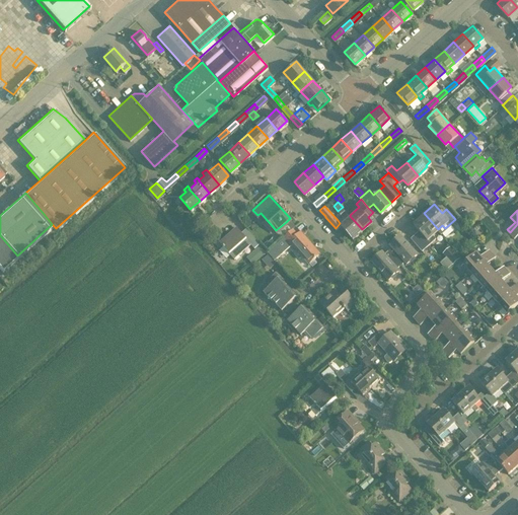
[(350,216),(350,215),(347,212),(338,220),(340,223),(353,237),(362,229),(350,216)]
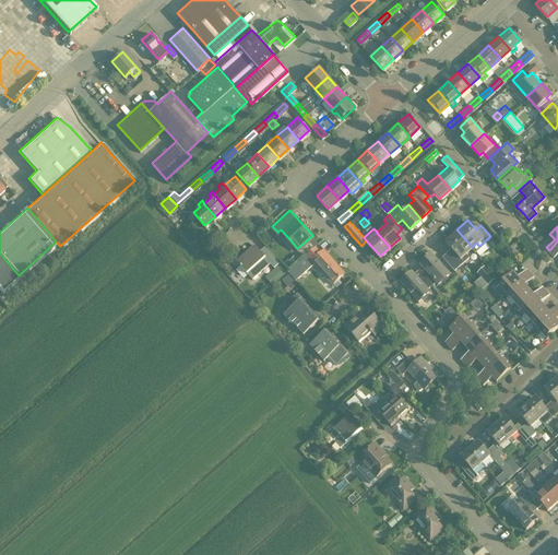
[(465,251),(472,247),(456,229),(444,240),(453,250),(449,254),(459,264),(469,256),(465,251)]
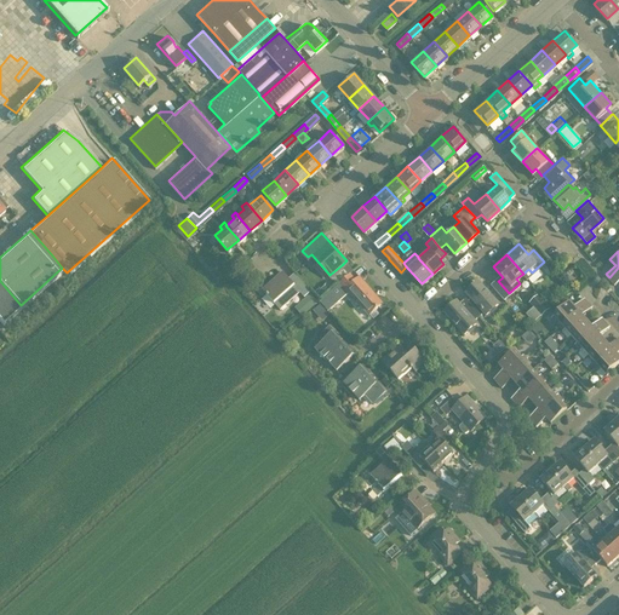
[(342,265),(330,275),(336,281),(347,271),(342,265)]
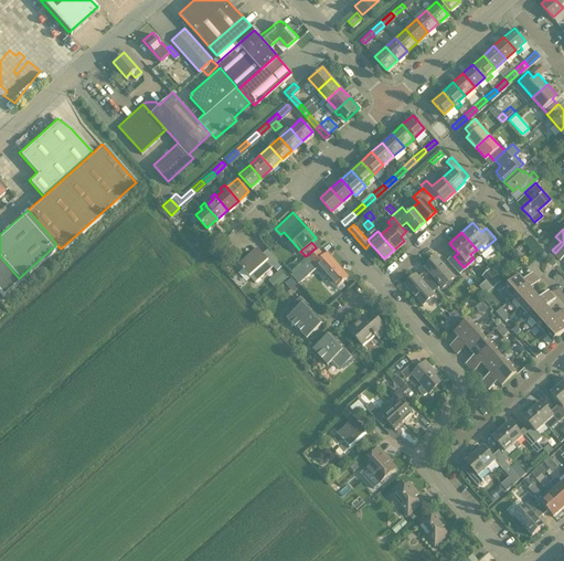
[(257,245),(237,262),(254,281),(273,265),(276,268),(282,264),(269,250),(265,254),(257,245)]
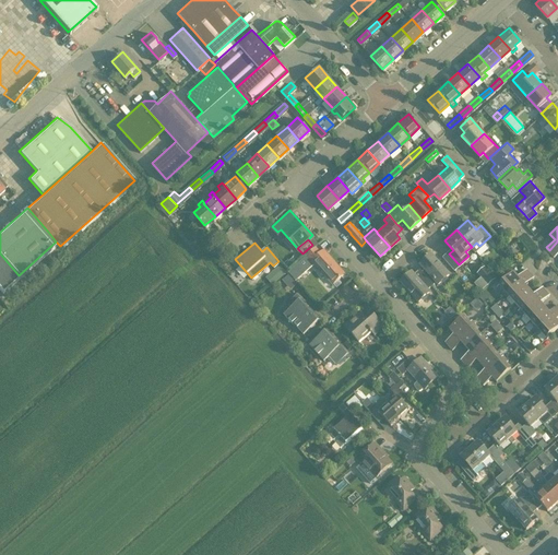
[(313,262),(331,282),(344,271),(323,248),(320,250),(315,245),(304,256),(287,269),(295,278),(313,262)]
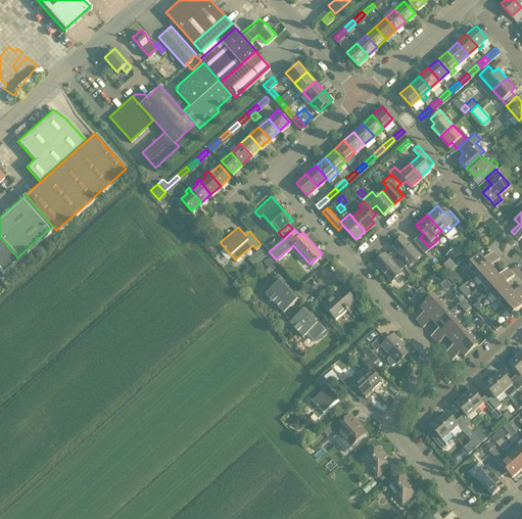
[(391,251),(402,265),(407,261),(410,264),(419,254),(402,236),(393,245),(395,248),(391,251)]
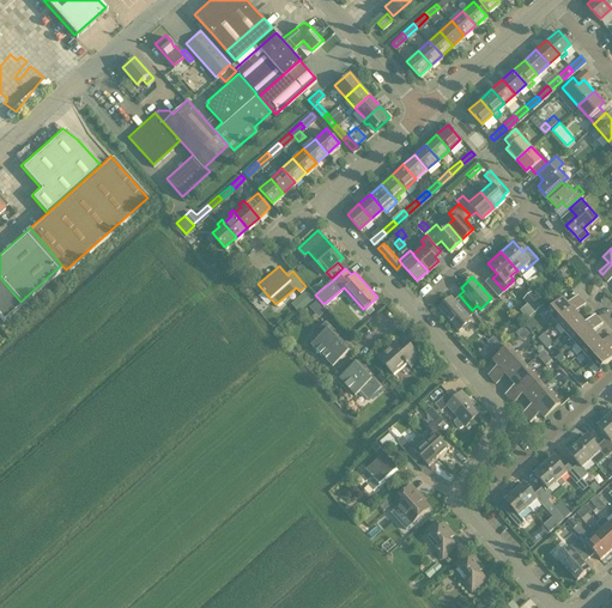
[(0,315),(2,318),(20,302),(0,278),(0,315)]
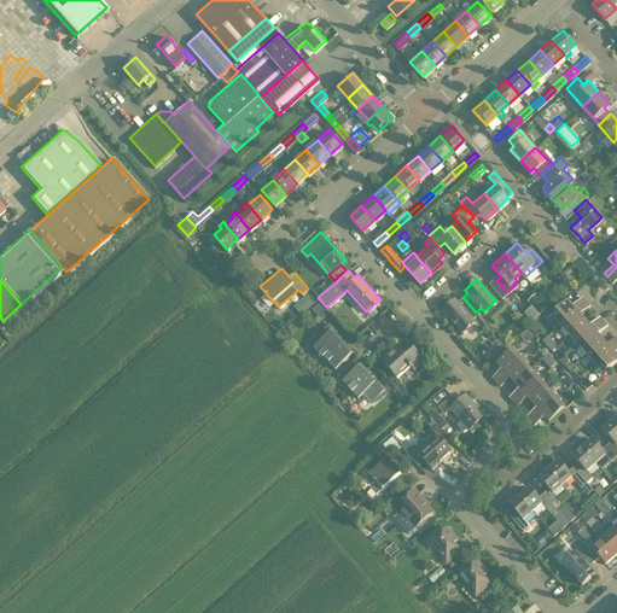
[(308,290),(294,303),(301,311),(315,298),(308,290)]
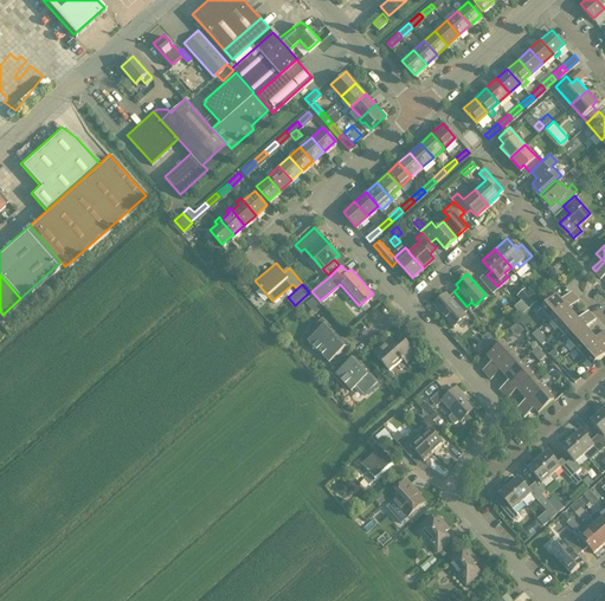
[(528,307),(536,299),(526,286),(517,295),(528,307)]
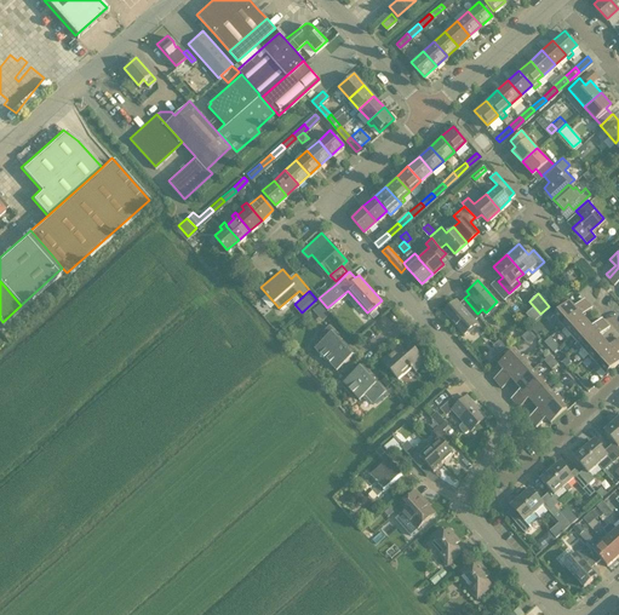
[(568,299),(550,315),(559,325),(588,300),(583,295),(573,304),(568,299)]
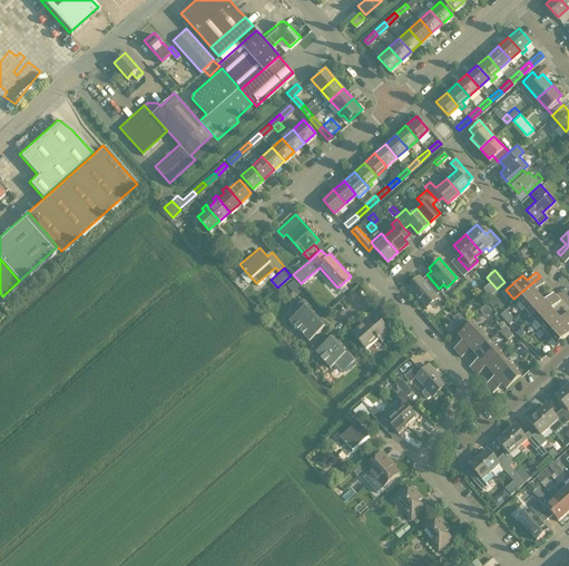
[(434,293),(439,289),(427,274),(422,279),(419,275),(408,285),(425,305),(437,295),(434,293)]
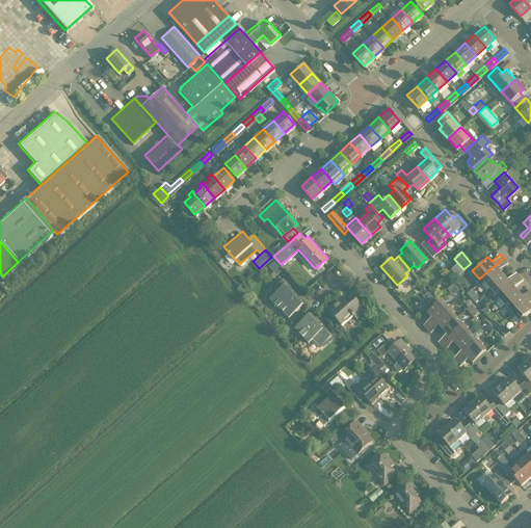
[(488,286),(503,273),(499,269),(507,262),(503,258),(479,280),(482,283),(484,281),(488,286)]
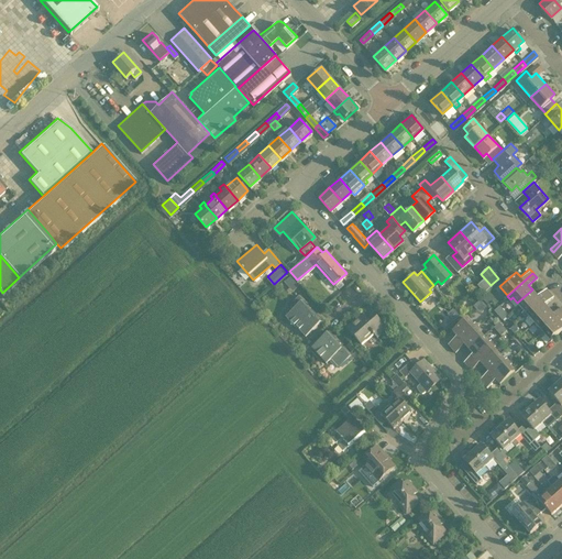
[(295,280),(290,274),(284,280),(288,285),(295,280)]
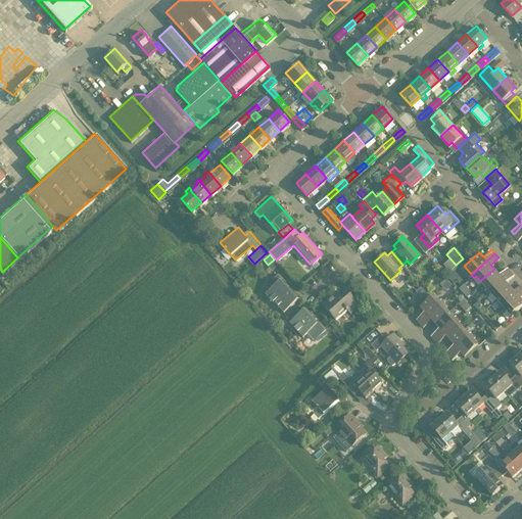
[(485,291),(510,270),(507,267),(499,274),(494,269),(480,281),(485,287),(483,289),(485,291)]
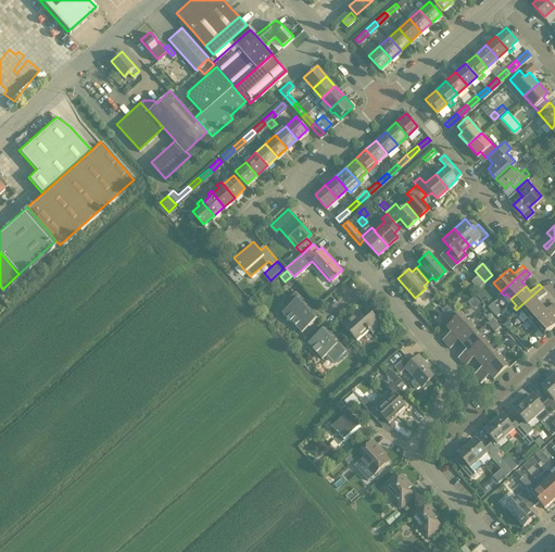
[(527,316),(541,303),(537,299),(545,291),(542,287),(516,310),(519,313),(521,311),(527,316)]
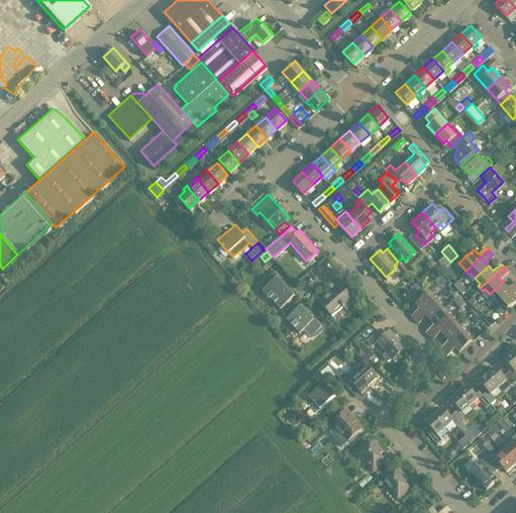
[(448,268),(443,273),(447,278),(452,273),(448,268)]
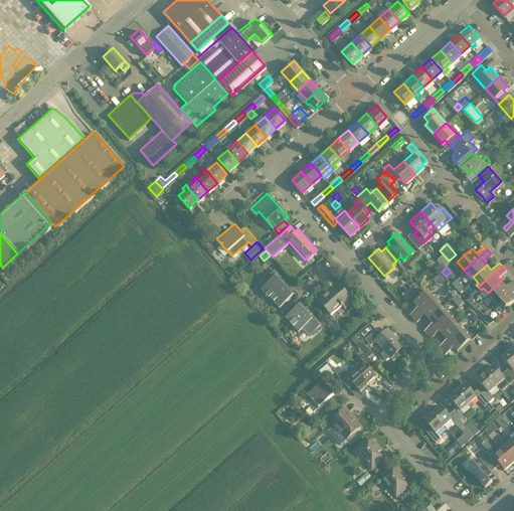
[(272,279),(262,288),(270,298),(271,297),(279,305),(294,292),(285,281),(286,280),(275,268),(267,275),(272,279)]
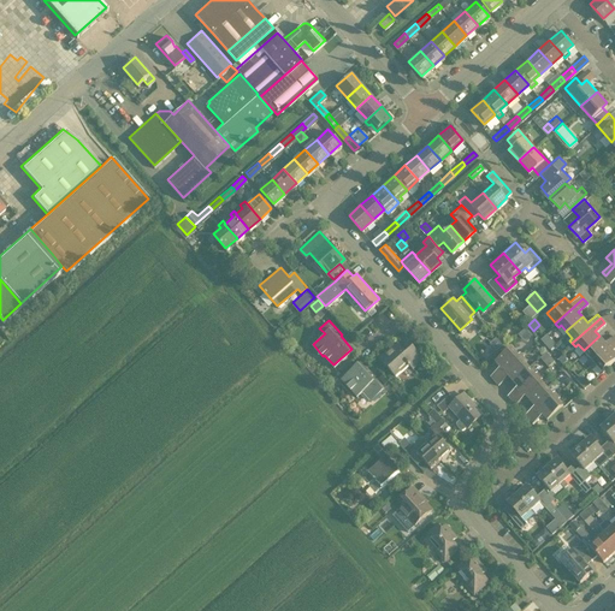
[(497,336),(503,342),(512,334),(506,328),(497,336)]
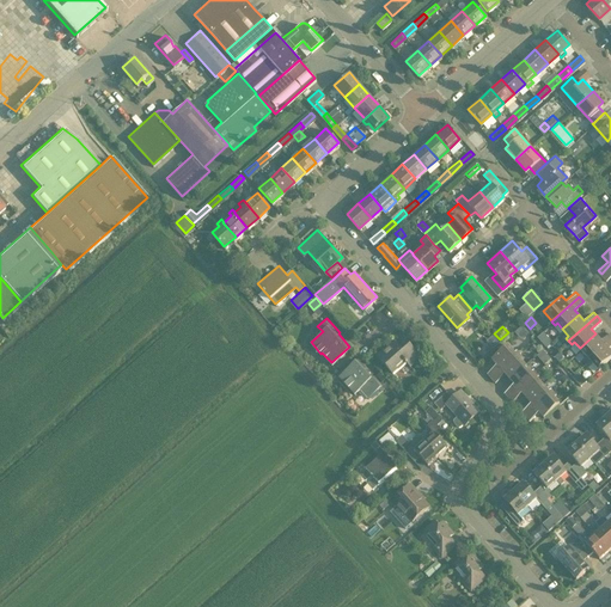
[(586,360),(610,336),(610,331),(600,339),(596,333),(580,348),(586,355),(584,357),(586,360)]
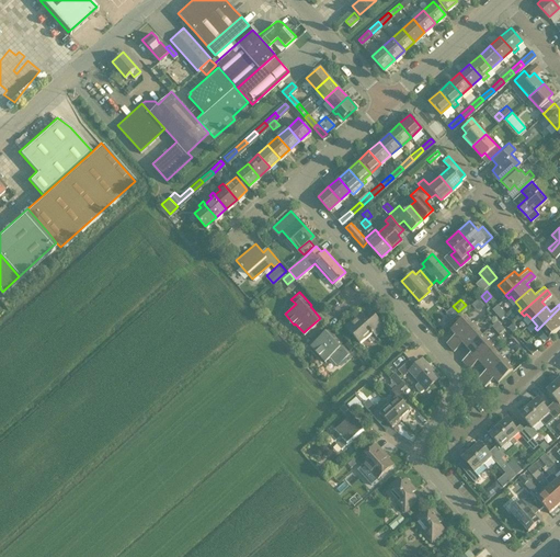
[(559,308),(537,330),(539,333),(541,331),(547,338),(559,326),(559,321),(558,319),(559,317),(559,308)]
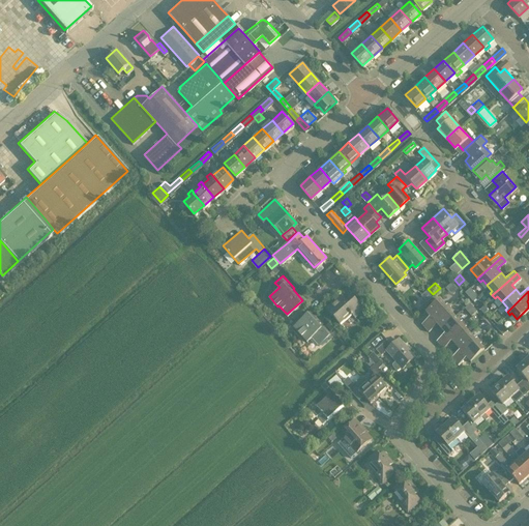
[(326,304),(325,307),(328,310),(340,323),(352,313),(354,316),(363,308),(350,292),(344,297),(340,293),(326,304)]
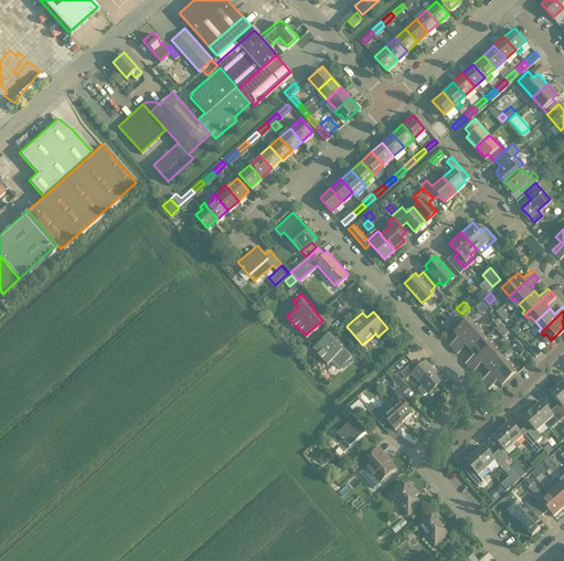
[(453,347),(478,325),(476,321),(474,324),(468,317),(454,330),(458,335),(449,342),(453,347)]
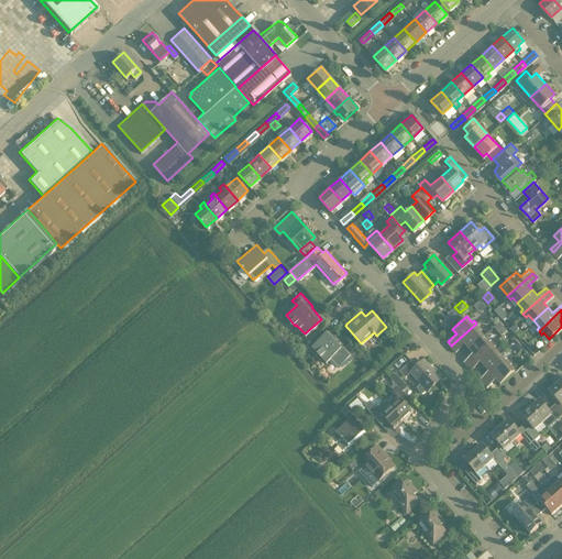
[(467,347),(482,333),(477,328),(480,327),(476,324),(451,346),(454,350),(463,342),(467,347)]
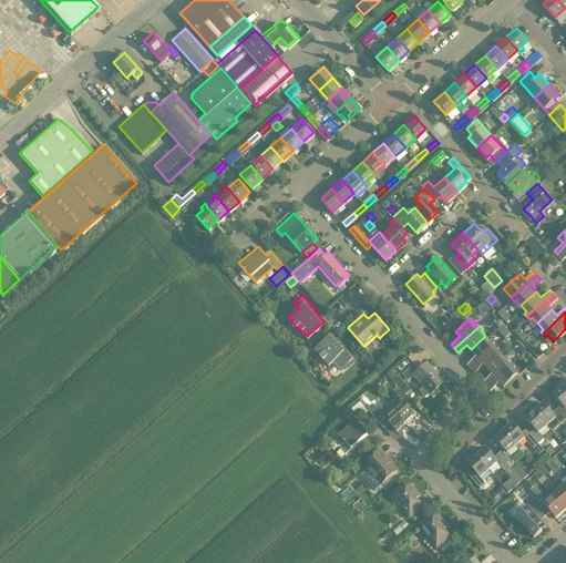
[(332,331),(314,348),(328,364),(332,358),(340,367),(353,355),(351,351),(346,346),(332,331)]
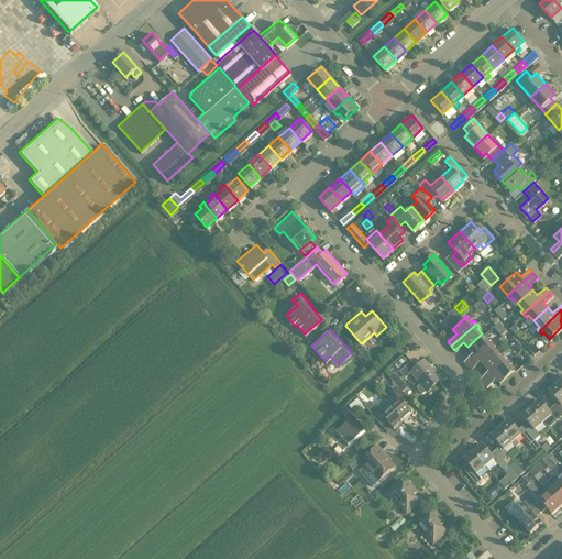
[(466,363),(493,341),(489,338),(487,340),(482,333),(467,347),(472,351),(463,360),(466,363)]
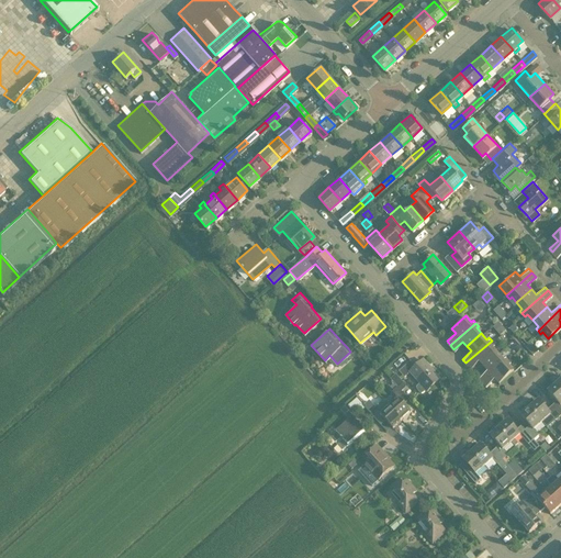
[(343,343),(348,348),(352,344),(348,339),(343,343)]
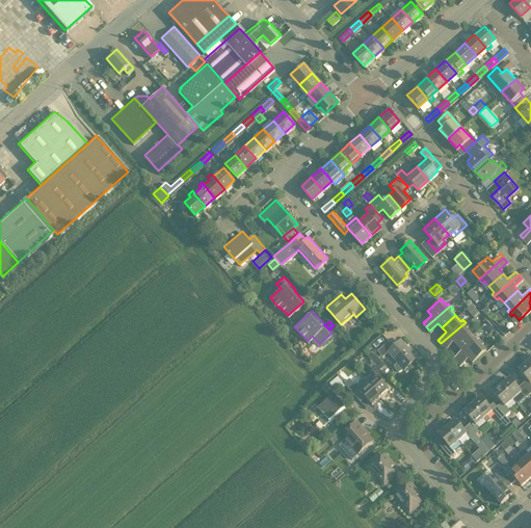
[(497,325),(504,334),(508,330),(501,321),(497,325)]
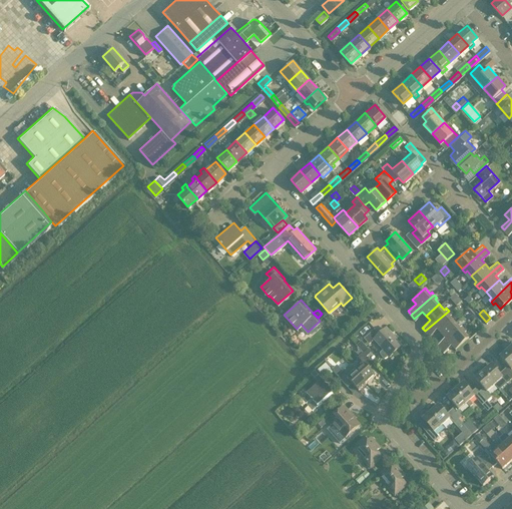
[(441,332),(453,321),(449,315),(451,313),(449,311),(425,331),(429,335),(437,328),(441,332)]
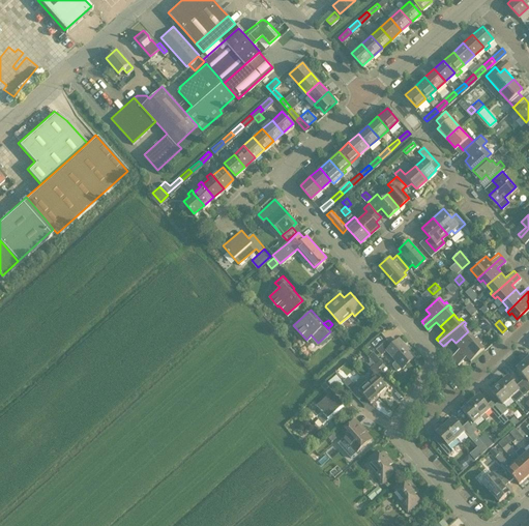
[(453,358),(478,338),(476,334),(474,337),(468,331),(456,343),(459,347),(450,355),(453,358)]
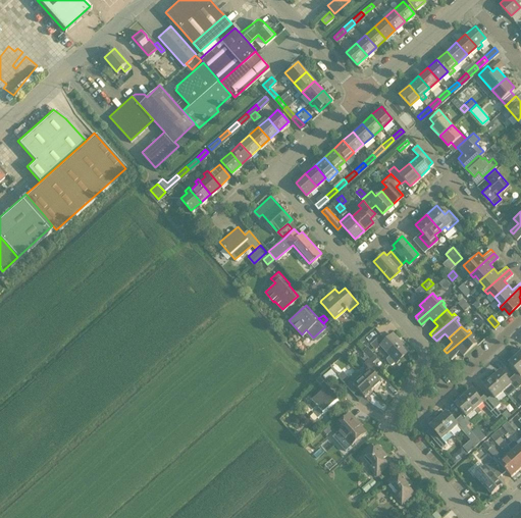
[(395,359),(396,360),(406,351),(396,340),(398,338),(392,331),(385,338),(380,332),(369,342),(374,348),(380,343),(389,353),(386,355),(386,357),(386,359),(389,362),(391,362),(393,362),(395,359)]
